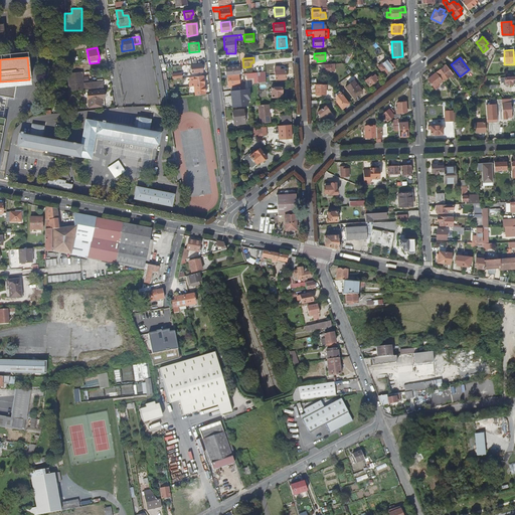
[(386,72),(394,66),(387,58),(377,66),(380,70),(383,68),(386,72)]
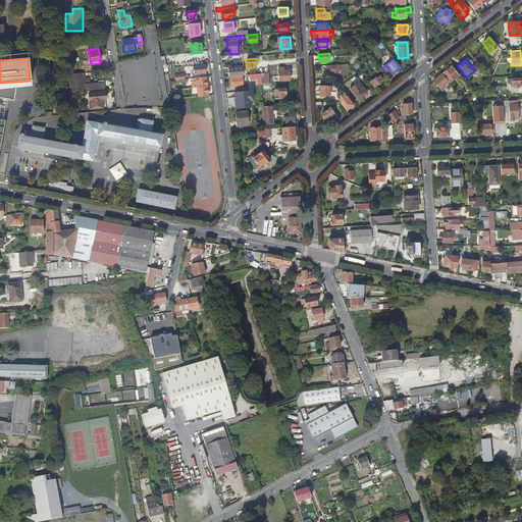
[(204,64),(193,66),(195,74),(205,72),(204,64)]
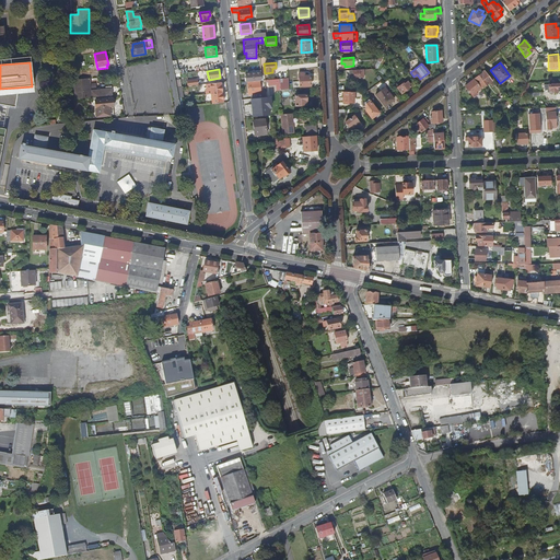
[(491,80),(483,70),(479,73),(478,72),(476,74),(476,76),(475,78),(481,88),(491,80)]
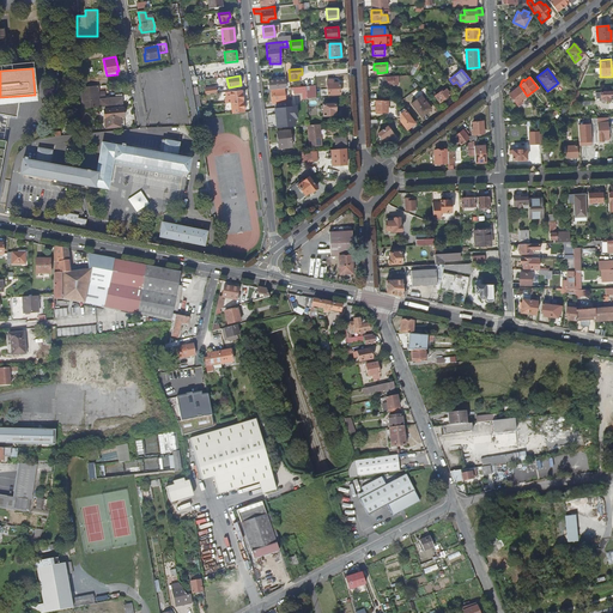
[(340,92),(340,80),(333,82),(333,78),(327,78),(328,87),(322,89),(322,93),(340,92)]
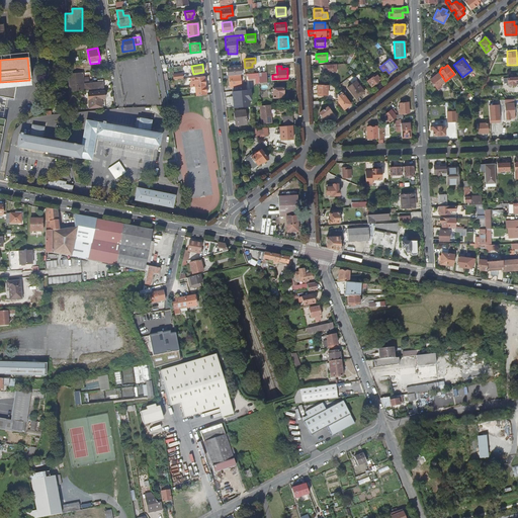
[(227,76),(229,75),(240,74),(242,74),(241,70),(241,67),(237,67),(237,70),(234,70),(231,71),(231,68),(227,68),(227,71),(226,72),(226,75),(227,75),(227,76)]
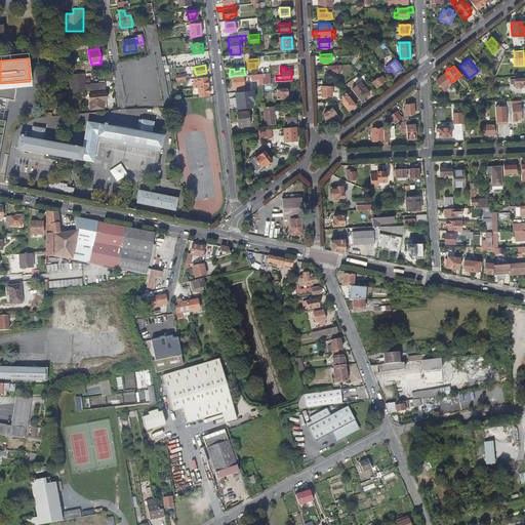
[(71,92),(105,89),(105,83),(85,84),(84,73),(69,74),(71,92)]
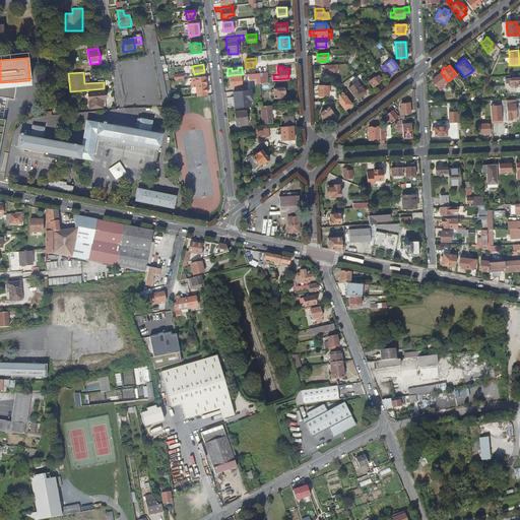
[(268,73),(259,74),(261,83),(269,82),(268,73)]
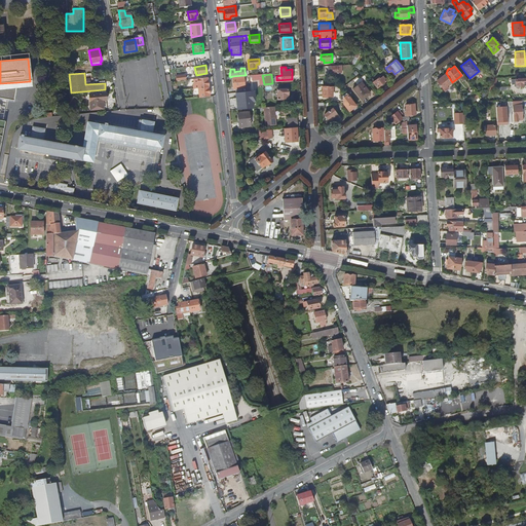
[(366,74),(362,77),(366,83),(370,80),(366,74)]
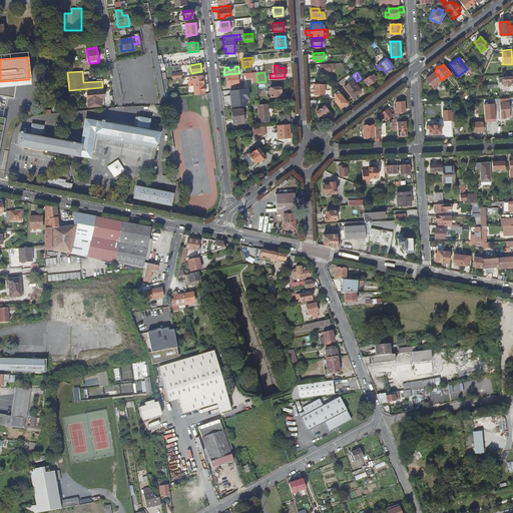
[(440,79),(434,72),(426,78),(434,88),(438,86),(436,83),(440,79)]
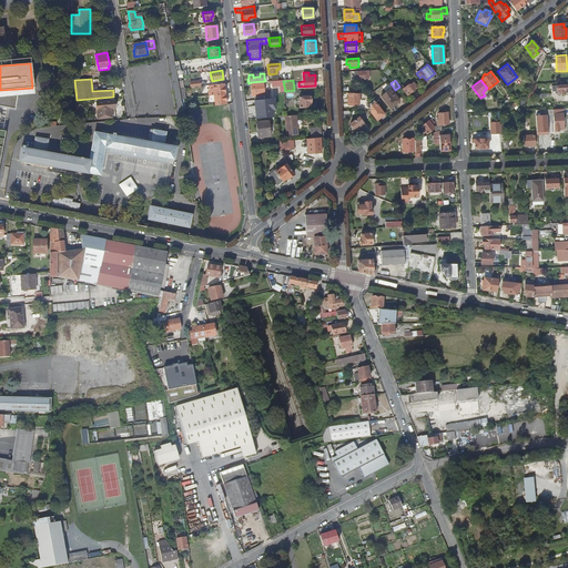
[(263,81),(251,82),(252,93),(255,93),(255,95),(264,94),(263,81)]
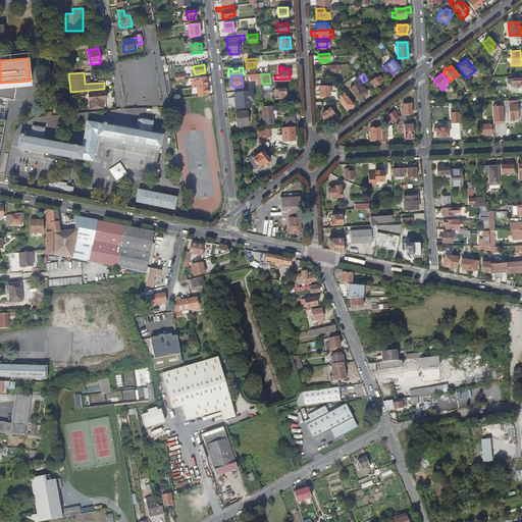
[(375,79),(371,82),(375,86),(383,80),(379,74),(377,76),(377,75),(374,77),(375,79)]
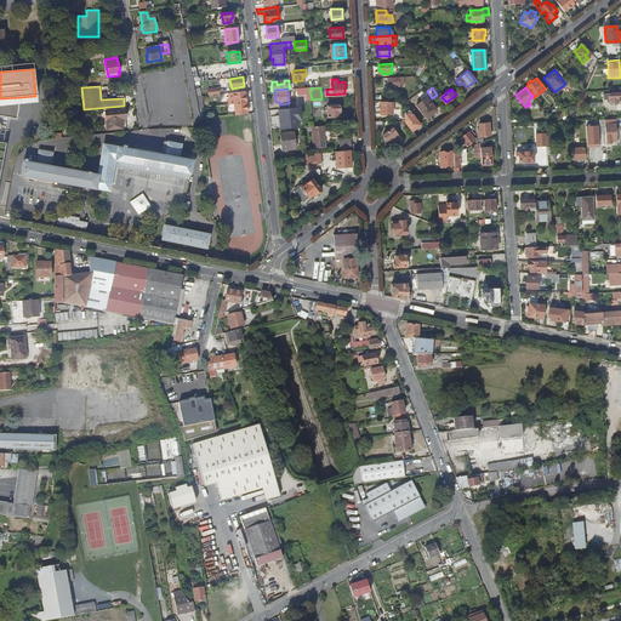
[(246,103),(245,91),(233,92),(229,92),(229,98),(228,98),(228,104),(235,103),(246,103)]
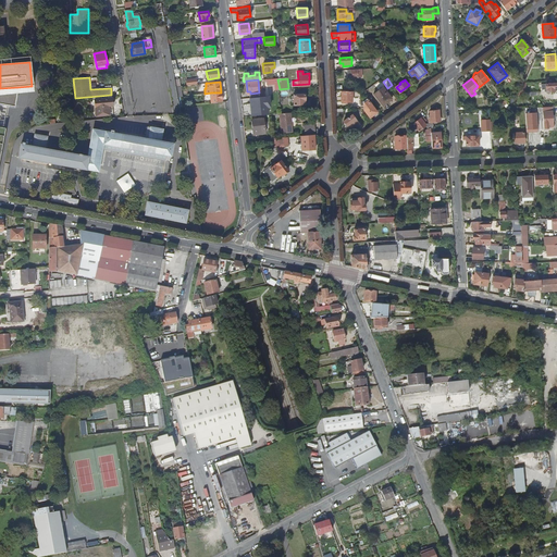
[(556,82),(545,83),(546,91),(548,91),(548,93),(554,93),(553,88),(556,87),(556,82)]
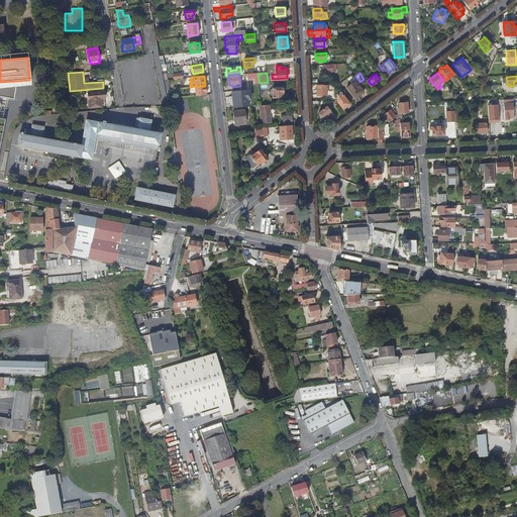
[(0,82),(0,145),(5,118),(3,118),(7,98),(12,99),(16,81),(0,82)]
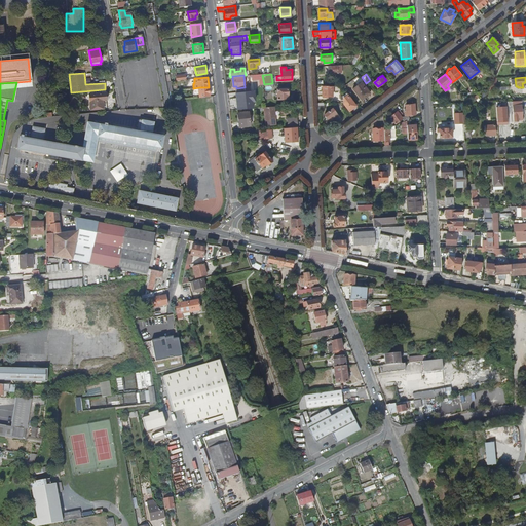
[(361,82),(352,88),(361,100),(370,94),(361,82)]
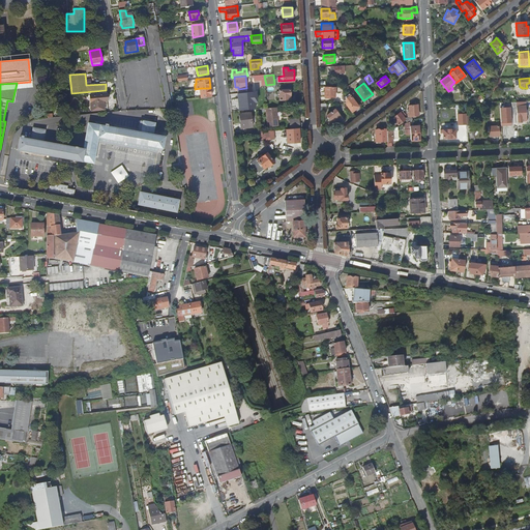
[(334,97),(335,87),(325,86),(325,97),(325,99),(330,99),(330,97),(334,97)]
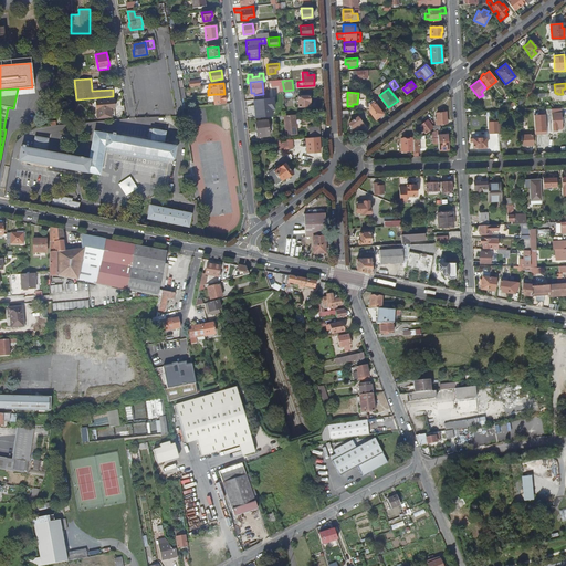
[(227,104),(224,94),(215,94),(216,104),(227,104)]
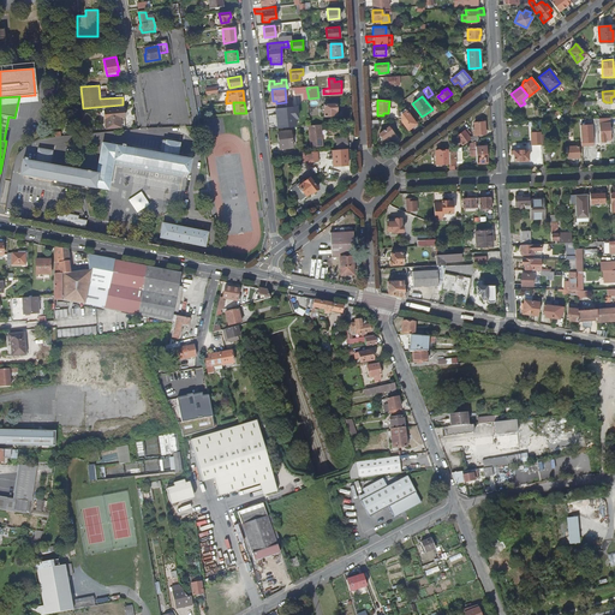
[(336,102),(324,102),(324,114),(336,114),(336,108),(336,102)]
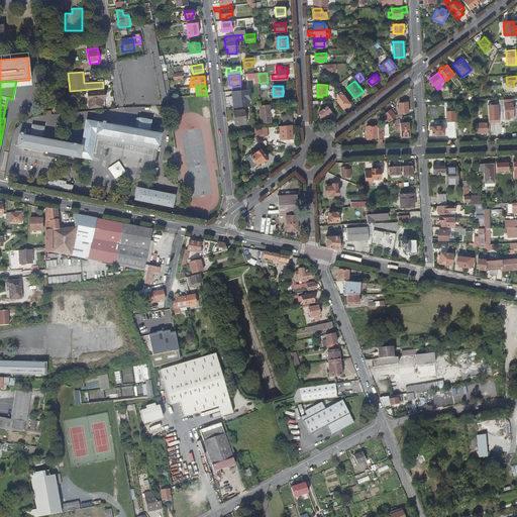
[(336,94),(337,103),(343,109),(349,104),(340,91),(336,94)]
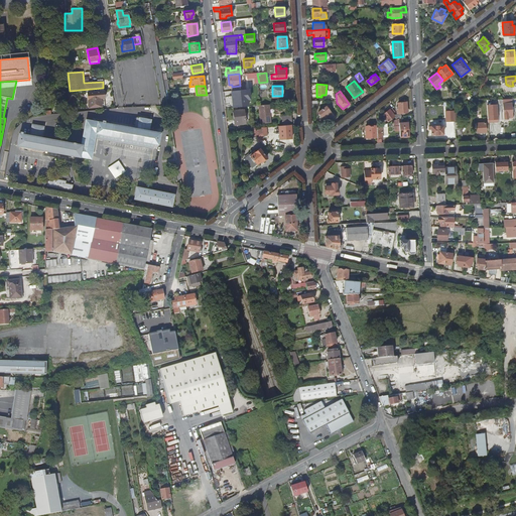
[(90,108),(102,107),(102,103),(105,102),(103,92),(89,93),(90,108)]
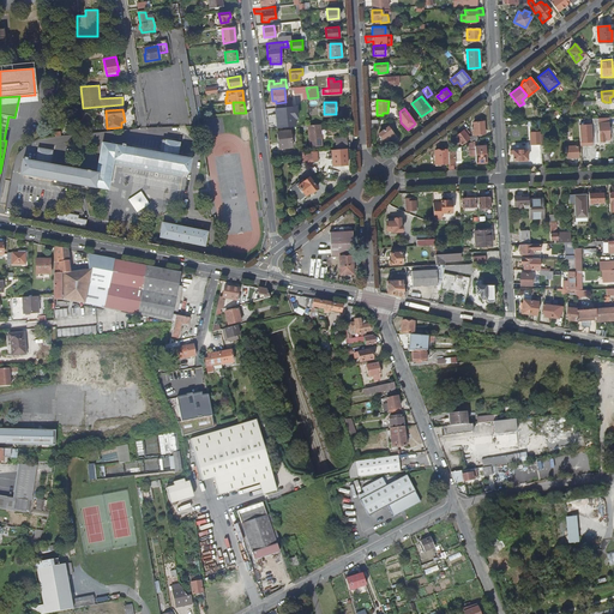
[(609,118),(593,118),(593,122),(596,122),(597,133),(595,133),(594,133),(594,137),(595,137),(595,142),(601,142),(601,139),(608,138),(609,137),(609,133),(608,132),(608,127),(608,122),(609,122),(609,120),(609,118)]
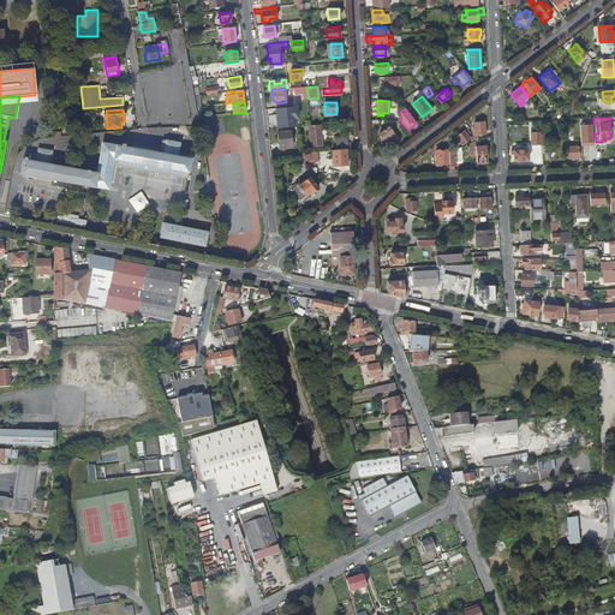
[(475,120),(475,124),(475,126),(473,126),(473,132),(485,132),(484,120),(475,120)]
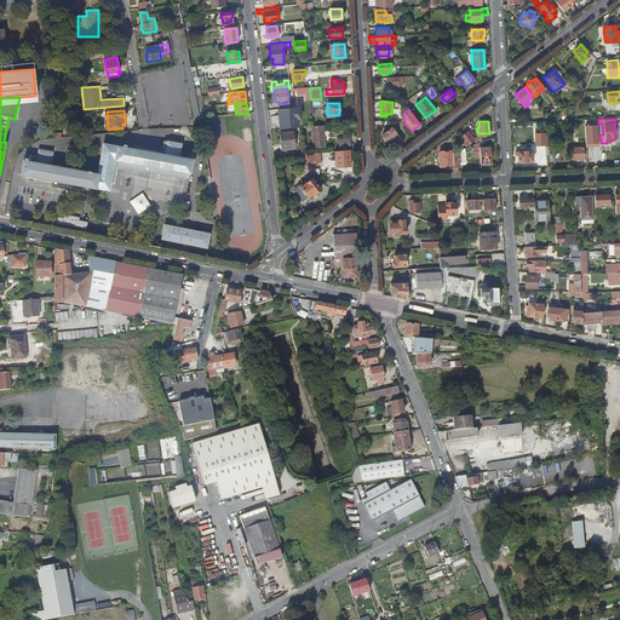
[(325,125),(322,125),(311,126),(313,128),(314,148),(322,147),(326,147),(325,125)]
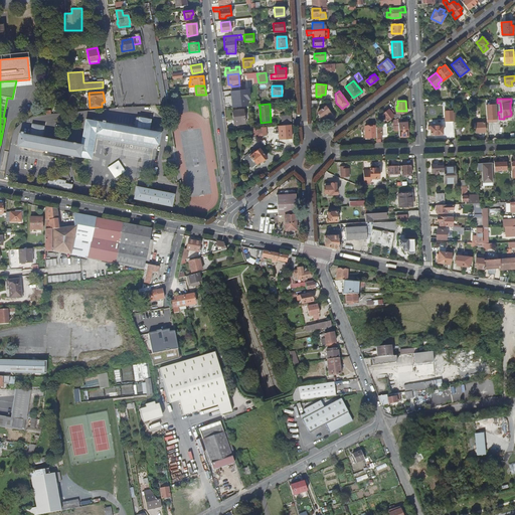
[(487,122),(497,122),(497,104),(486,104),(487,122)]
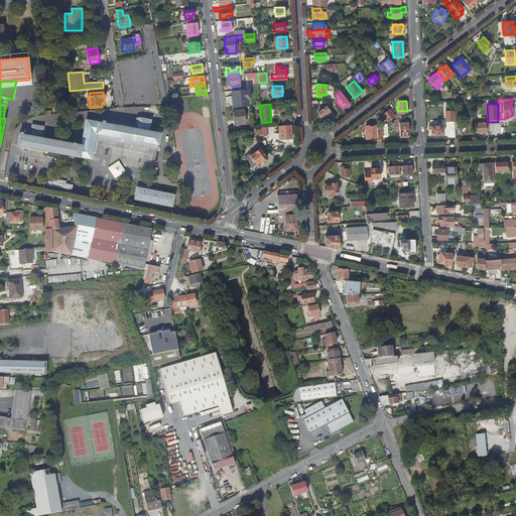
[(333,115),(329,109),(330,108),(328,106),(327,107),(318,113),(321,117),(323,116),(326,120),(333,115)]
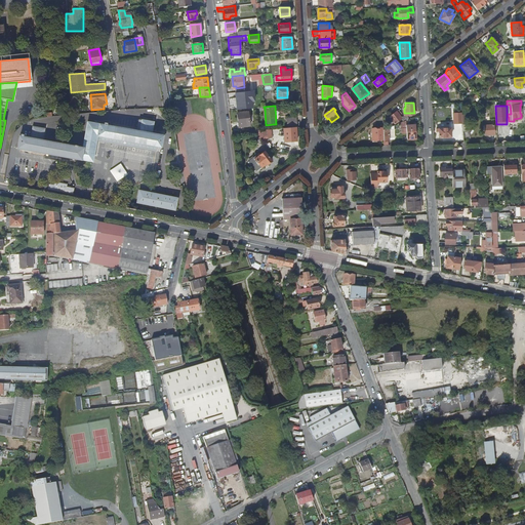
[(400,115),(402,114),(398,109),(390,116),(395,122),(402,117),(400,115)]
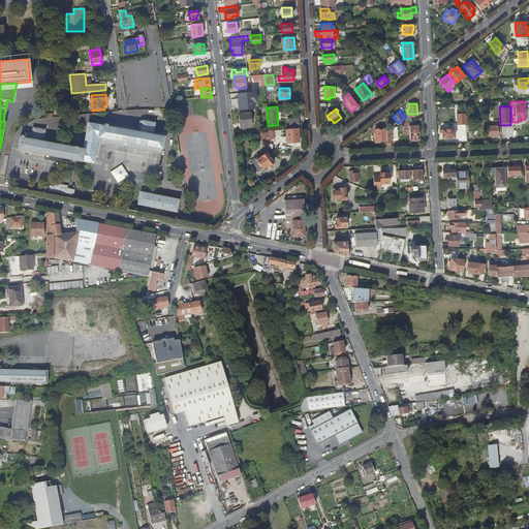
[(243,122),(243,127),(252,126),(251,113),(251,112),(251,111),(250,113),(240,113),(240,123),(243,122)]
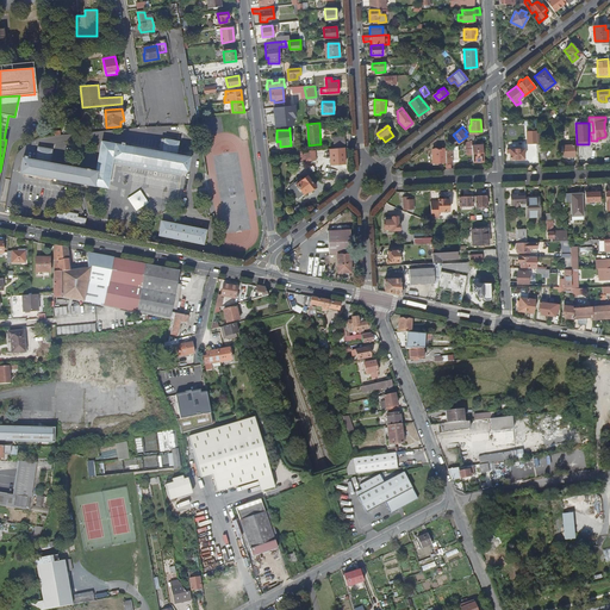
[(336,148),(344,148),(344,142),(344,137),(332,137),(334,148),(336,148)]
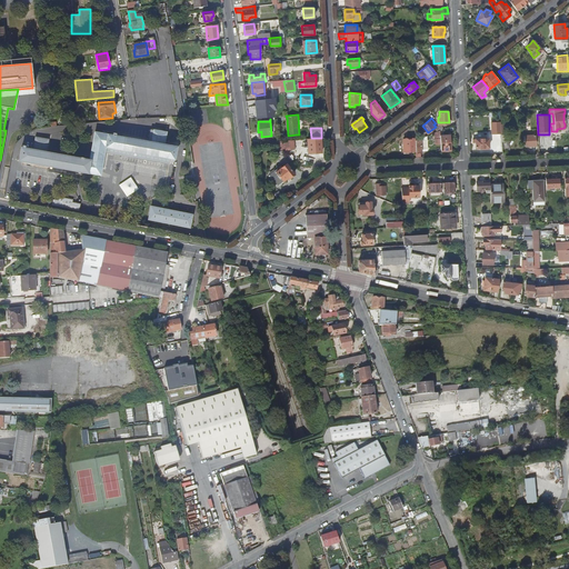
[(95,132),(89,159),(92,160),(90,172),(100,175),(105,148),(173,159),(177,147),(165,145),(167,132),(155,130),(152,142),(95,132)]
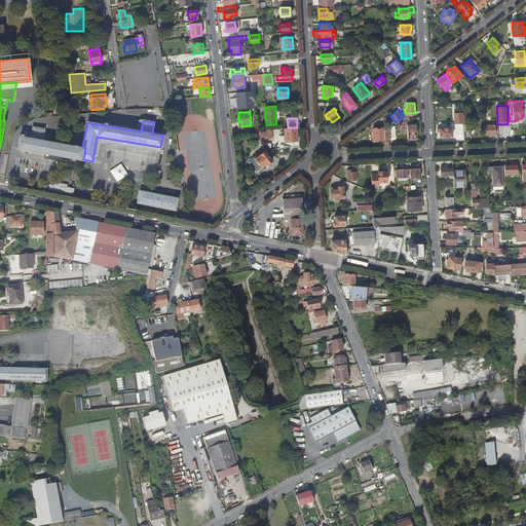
[(484,125),(484,135),(493,135),(493,124),(484,125)]
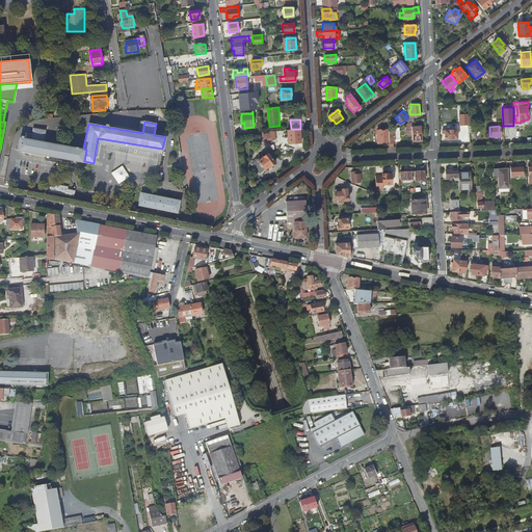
[(394,129),(389,131),(389,141),(389,147),(393,147),(393,141),(394,141),(394,140),(396,140),(397,141),(400,141),(400,140),(400,137),(400,136),(399,131),(400,130),(400,127),(397,128),(394,129)]
